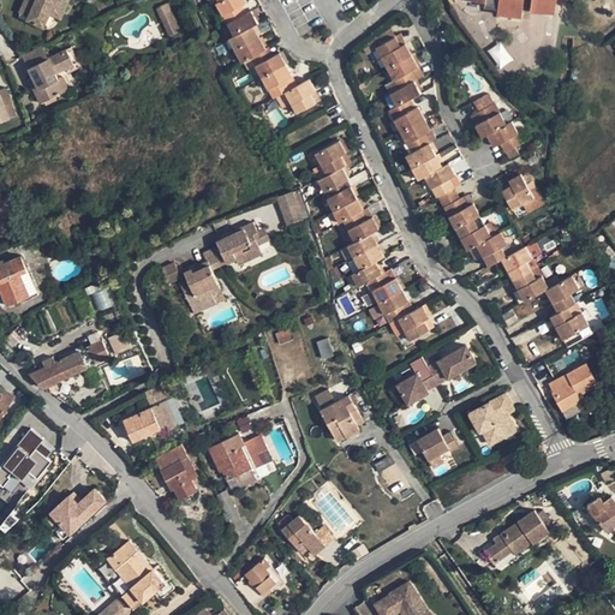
[(24,0),(19,12),(29,17),(28,21),(43,27),(49,13),(55,0),(24,0)]
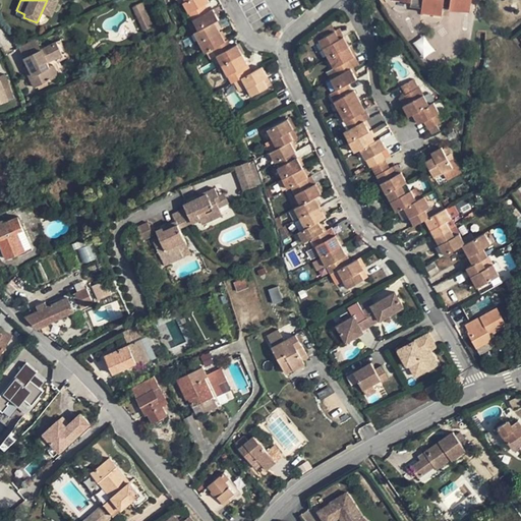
[(57,0),(47,0),(42,11),(51,15),(57,0)]
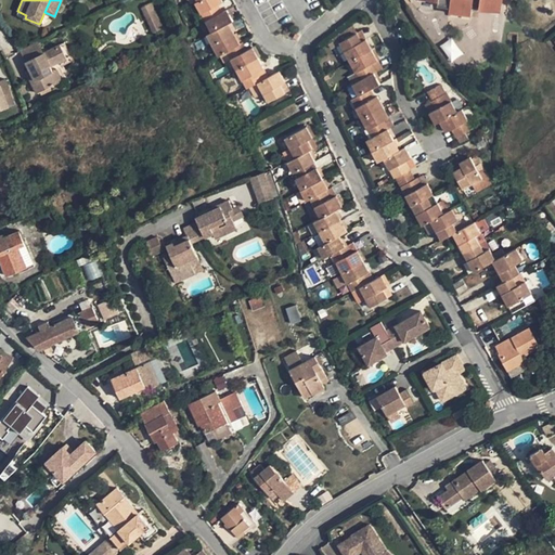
[(198,0),(198,1),(196,2),(206,21),(222,12),(218,4),(223,1),(221,0),(198,0)]
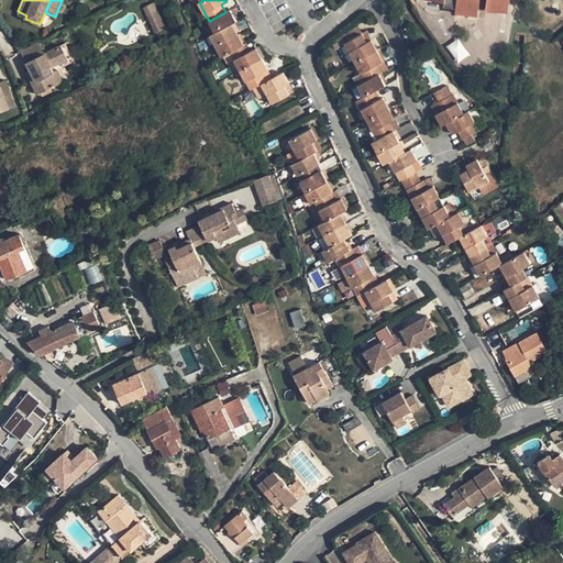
[(432,0),(444,1),(443,7),(456,8),(455,12),(478,15),(479,6),(486,7),(486,10),(508,12),(509,0),(432,0)]
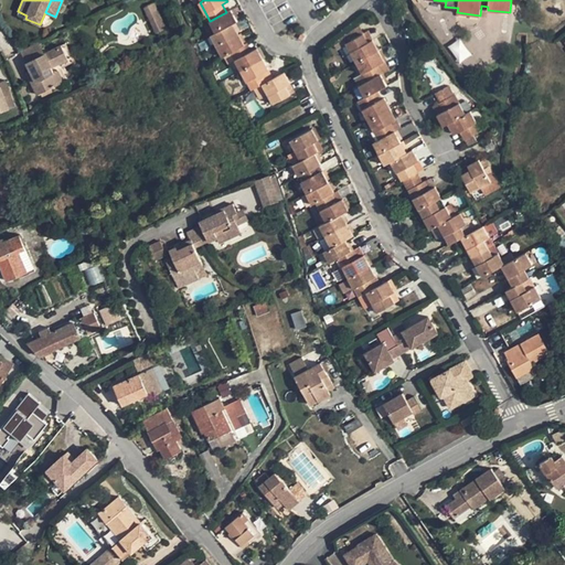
[(167,28),(155,2),(144,8),(156,32),(167,28)]
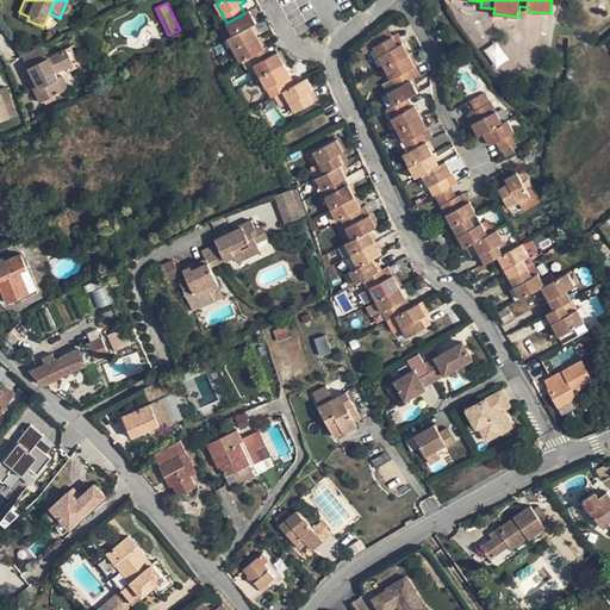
[(244,13),(226,23),(232,35),(251,25),(256,22),(250,10),(244,13)]
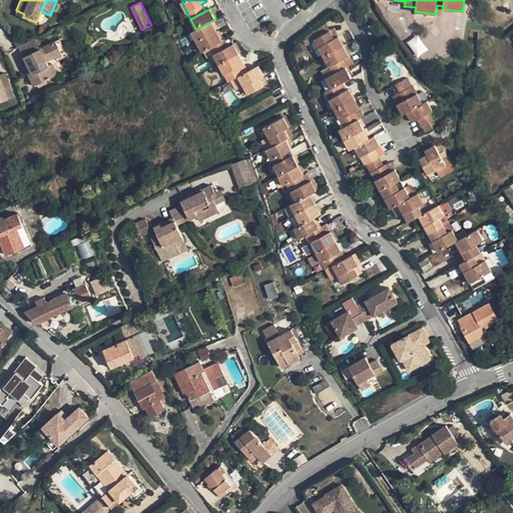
[(324,20),(313,29),(317,37),(314,39),(315,40),(324,56),(343,45),(338,36),(334,38),(330,30),(324,20)]
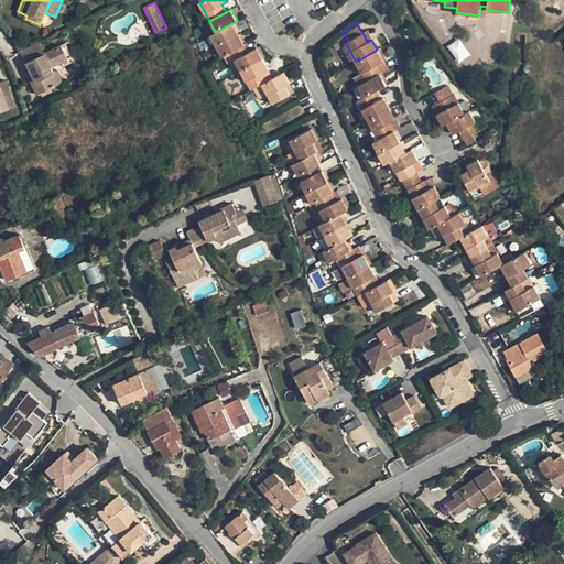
[(215,32),(210,34),(216,45),(238,34),(232,23),(215,32)]
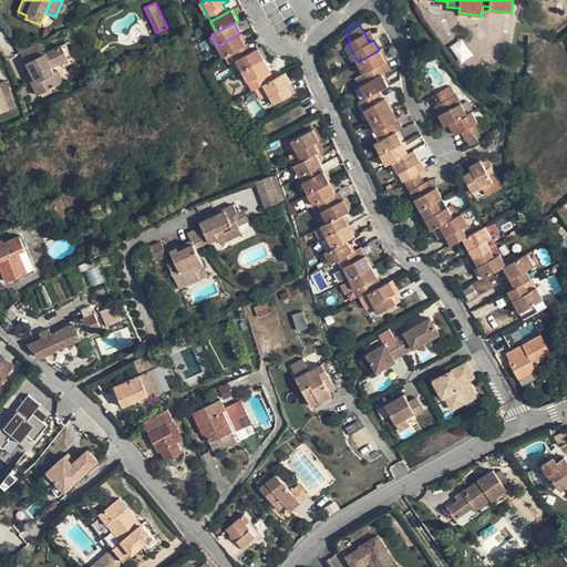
[(369,31),(364,33),(369,42),(373,40),(369,31)]
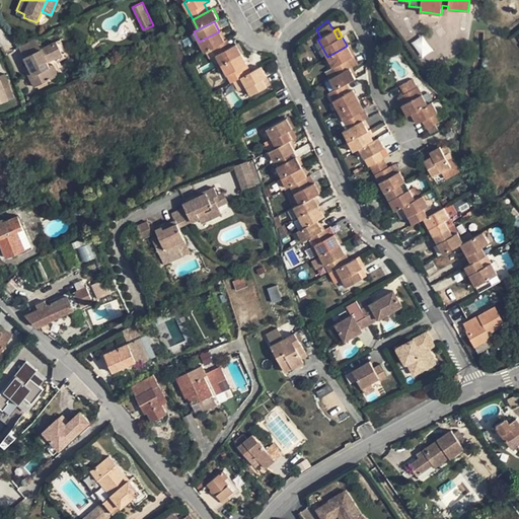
[(316,29),(306,39),(310,46),(318,41),(317,40),(320,38),(316,29)]
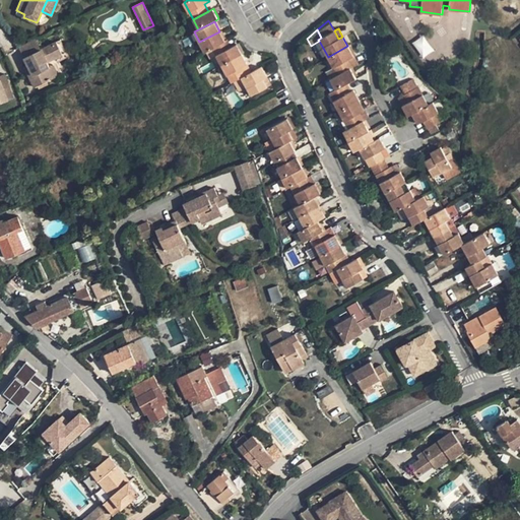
[(219,31),(199,42),(205,52),(212,48),(224,42),(224,41),(219,31)]
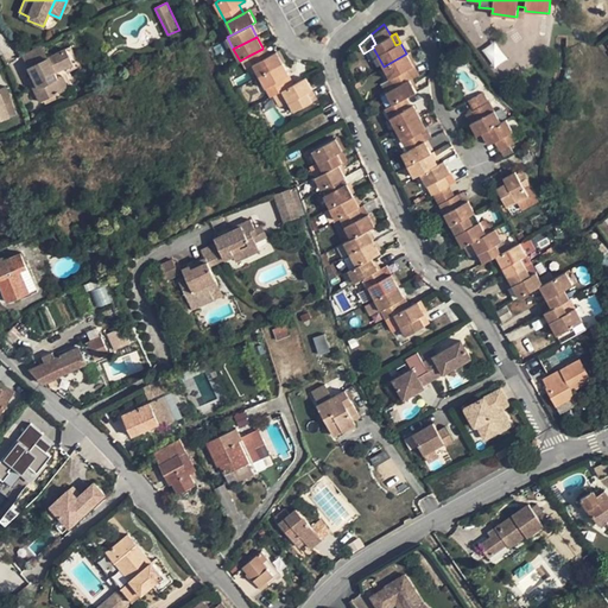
[(493,68),(506,61),(495,42),(482,49),(493,68)]
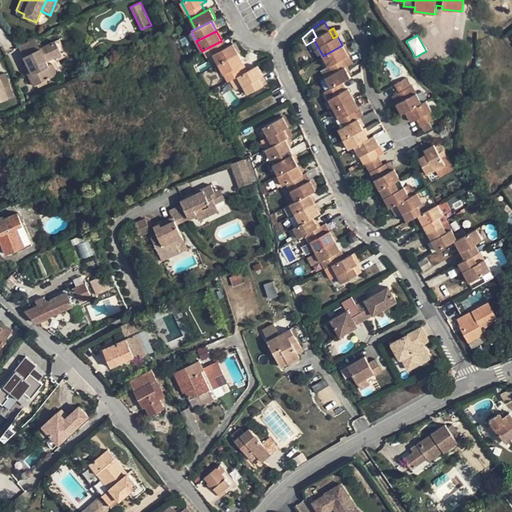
[(39,49),(34,37),(23,43),(17,46),(23,57),(24,56),(39,49)]
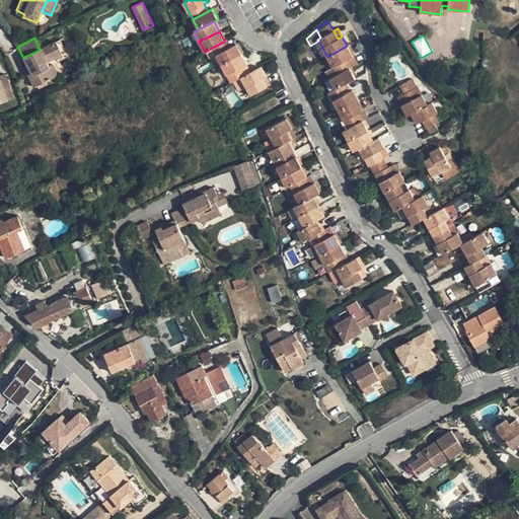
[(224,42),(212,48),(221,65),(241,54),(235,44),(231,47),(227,49),(224,42)]
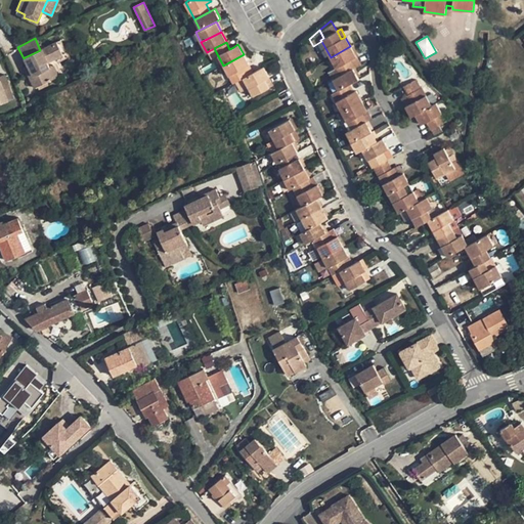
[(350,46),(331,57),(336,68),(329,72),(333,80),(353,69),(360,64),(350,46)]
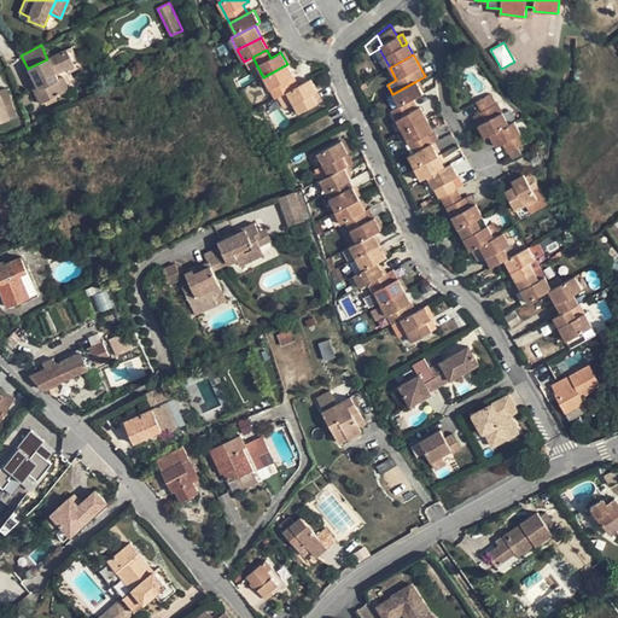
[(47,59),(29,68),(38,83),(40,89),(35,92),(41,103),(62,93),(56,81),(59,80),(50,58),(47,59)]
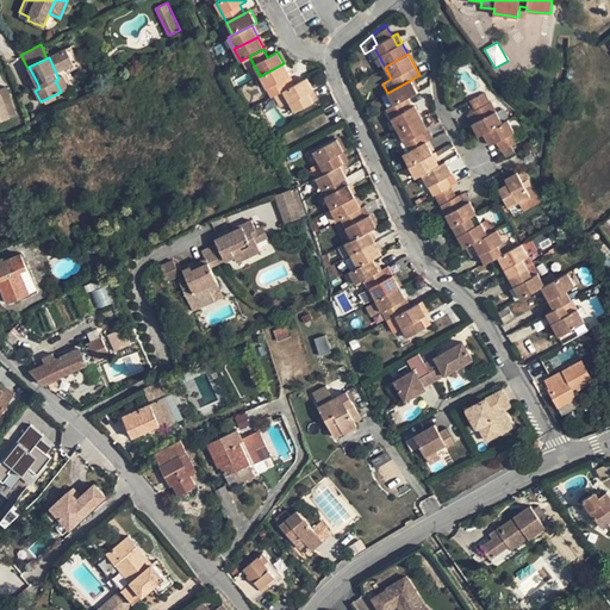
[(260,76),(272,97),(274,95),(281,92),(275,82),(285,78),(290,75),(284,63),(260,76)]
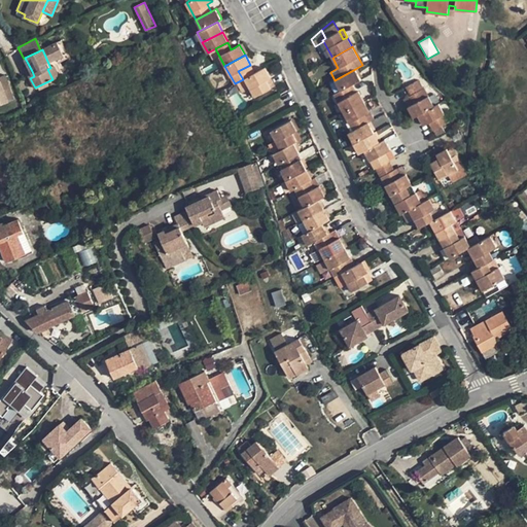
[(59,76),(54,66),(50,68),(47,69),(53,79),(59,76)]
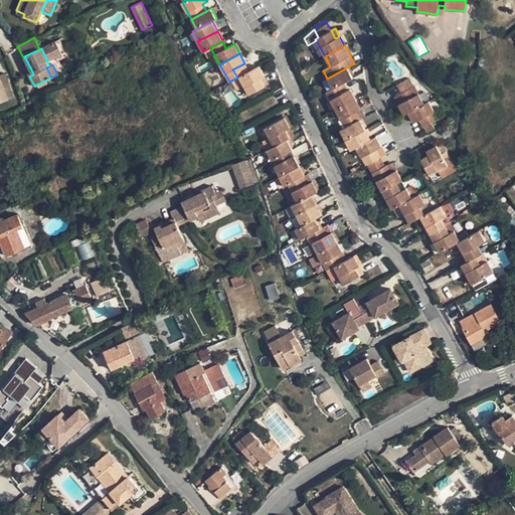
[(240,65),(232,69),(237,77),(238,76),(244,73),(240,65)]
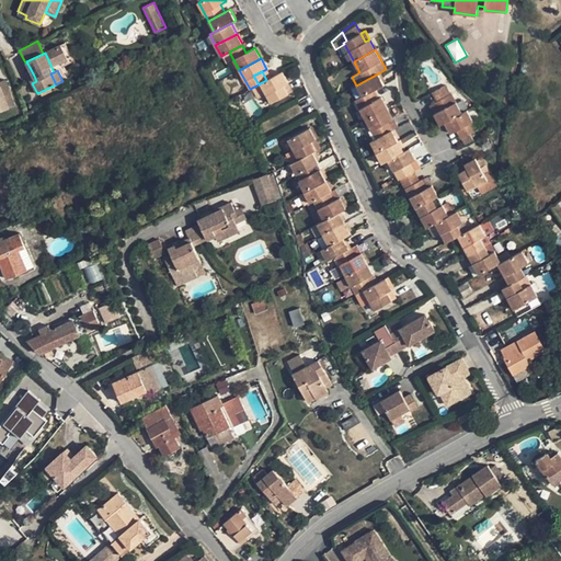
[(288,82),(283,71),(266,80),(260,83),(266,93),(272,103),(288,93),(284,84),(288,82)]
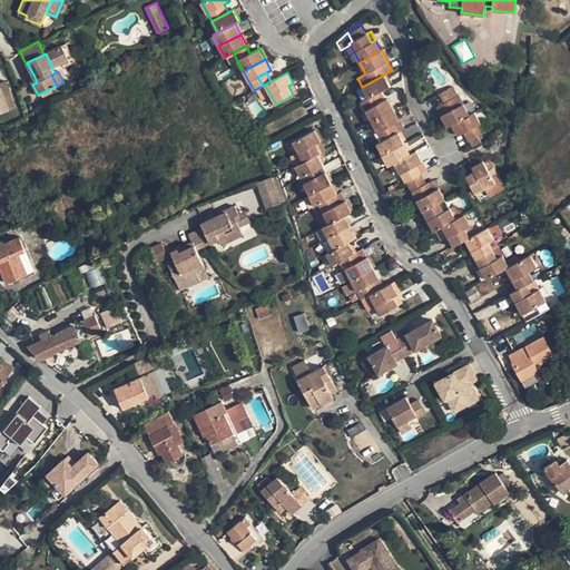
[(384,75),(362,87),(367,98),(377,92),(382,89),(391,85),(384,75)]
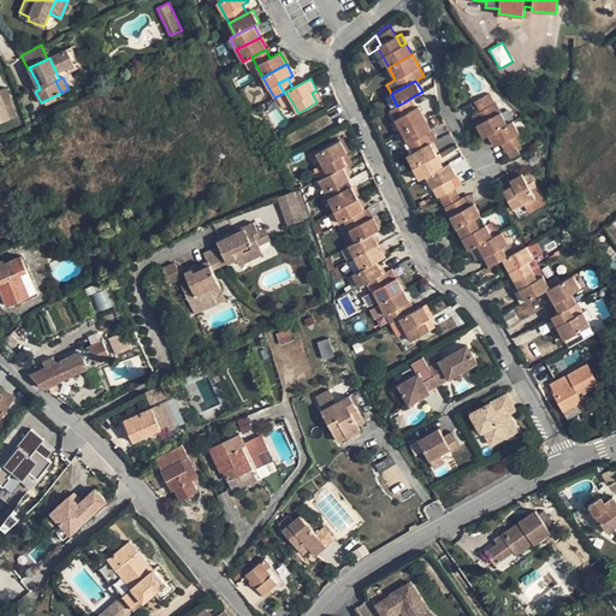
[(317,90),(312,93),(317,102),(321,100),(317,90)]
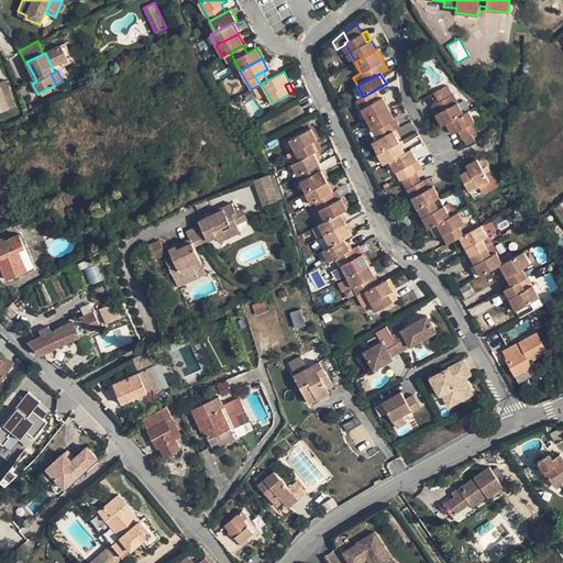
[(7,84),(0,86),(9,109),(15,107),(7,84)]
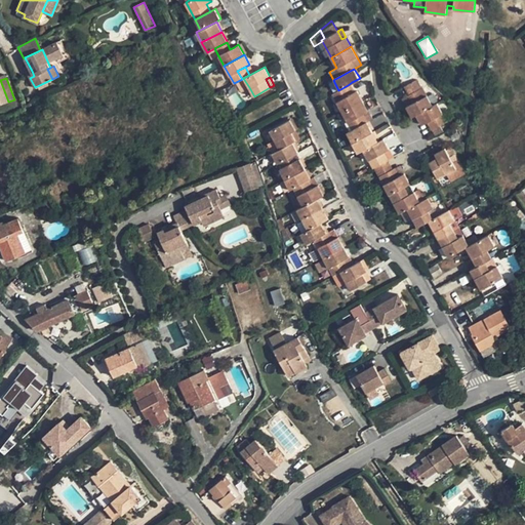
[(242,79),(236,82),(241,92),(249,87),(243,78),(242,79)]
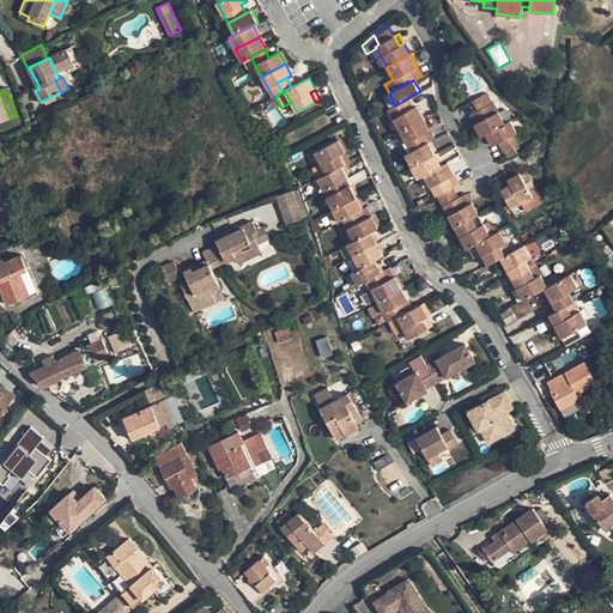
[(505,123),(487,92),(472,101),(478,110),(484,120),(474,125),(481,137),(486,133),(505,123)]
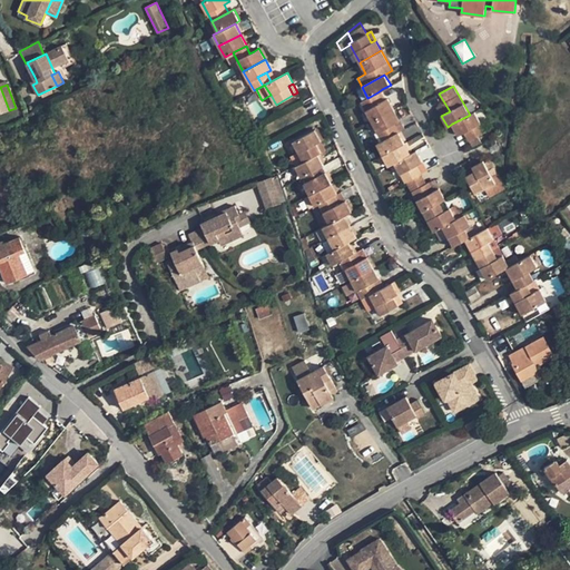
[(382,89),(377,92),(383,101),(387,98),(382,89)]
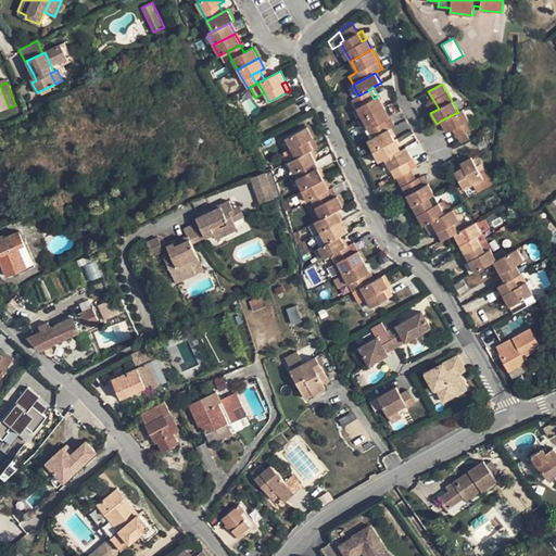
[(358,96),(352,99),(363,118),(384,106),(378,96),(374,99),(368,90),(358,96)]
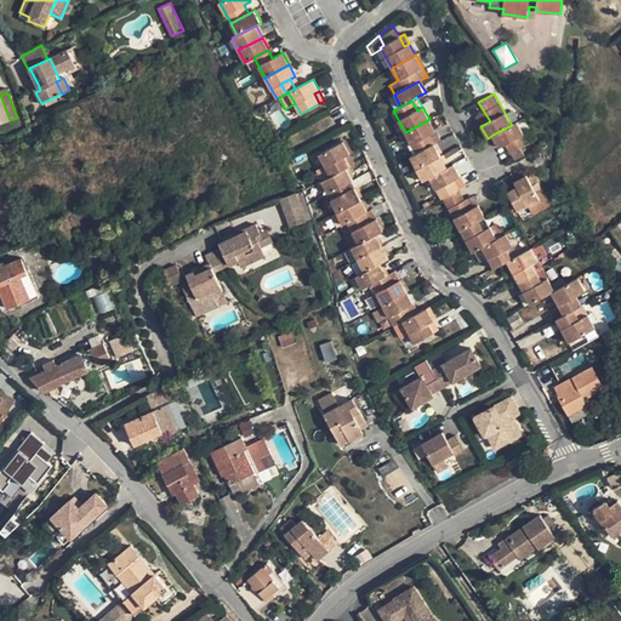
[(490,121),(484,112),(476,117),(480,126),(490,121)]
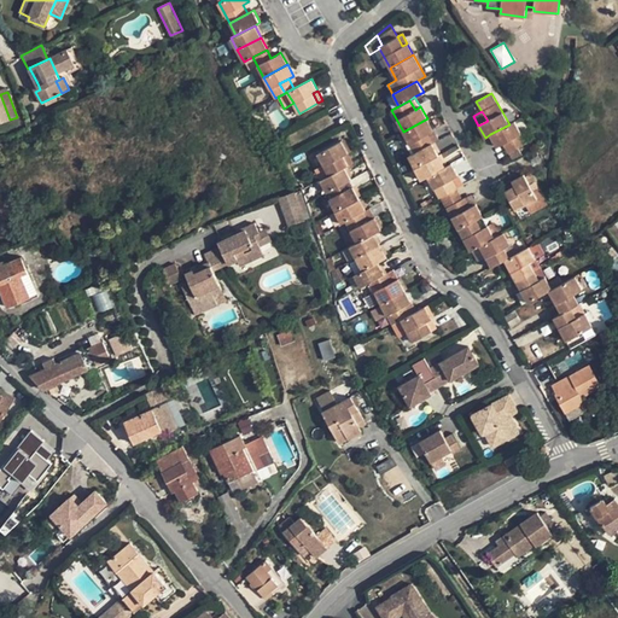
[(433,130),(427,118),(403,132),(414,152),(432,143),(427,134),(433,130)]
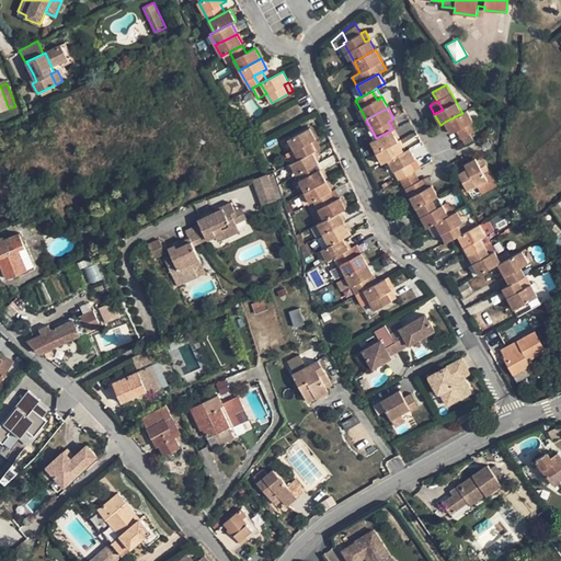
[(478,129),(467,111),(462,113),(445,122),(450,133),(457,129),(464,126),(469,135),(478,129)]
